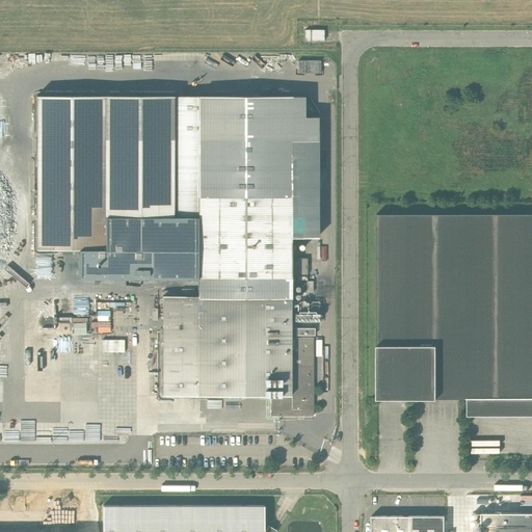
[(304,42),(323,42),(323,30),(304,30),(304,42)]
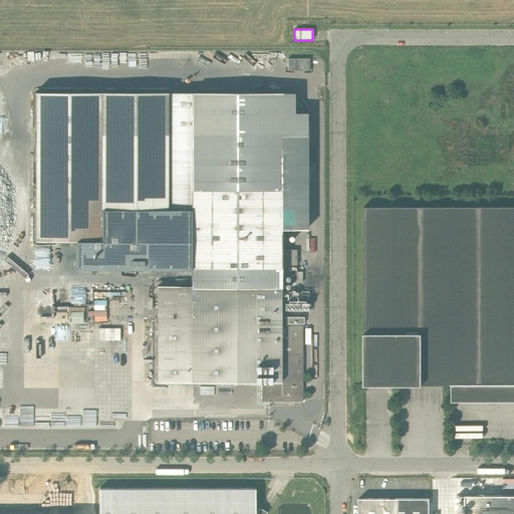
[(288,71),(309,71),(309,59),(288,59),(288,71)]
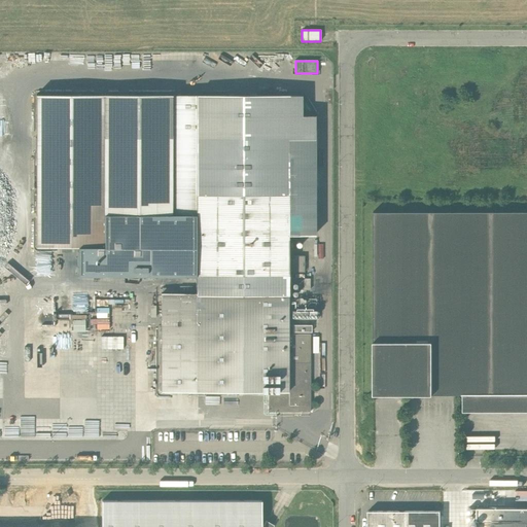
[(36,246),(103,246),(161,247),(161,275),(196,275),(196,293),(161,293),(161,392),(196,392),(268,392),(268,412),(300,412),(310,412),(310,398),(308,398),(308,392),(310,392),(310,335),(288,335),(288,235),(315,235),(315,115),(302,115),(301,95),(287,95),(171,95),(36,95),(36,246)]
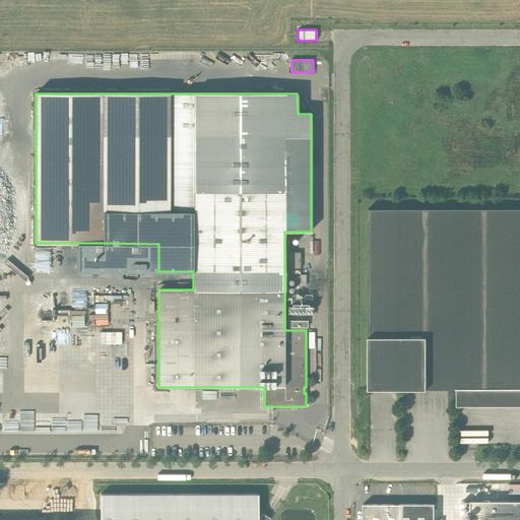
[(369,390),(396,389),(519,389),(519,209),(368,209),(369,390)]
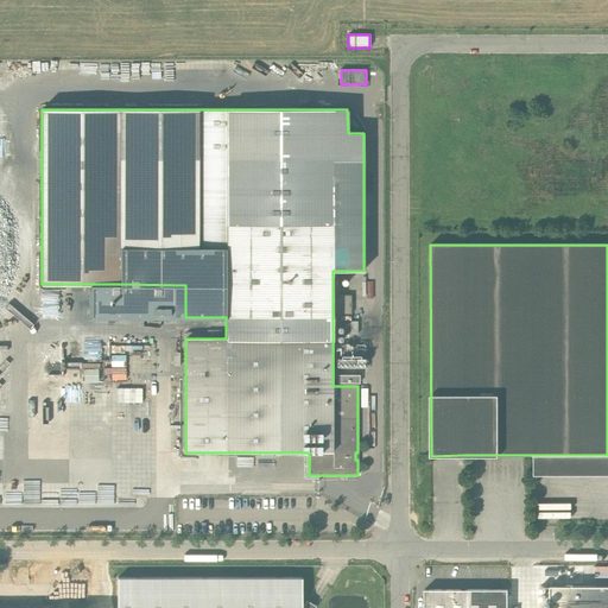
[(114,359),(114,378),(131,378),(131,339),(114,339),(114,350),(119,350),(119,359),(114,359)]
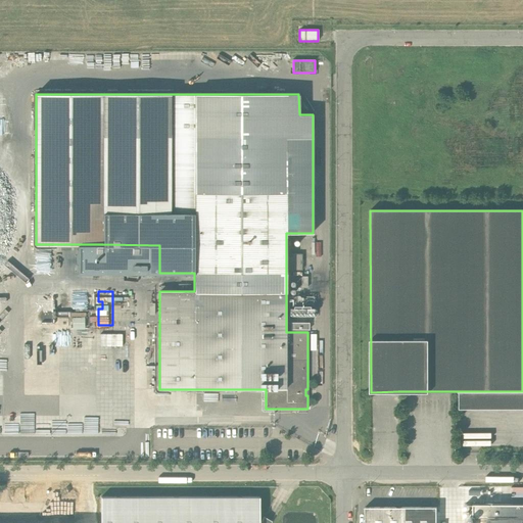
[(75,329),(87,329),(86,318),(75,318),(75,329)]
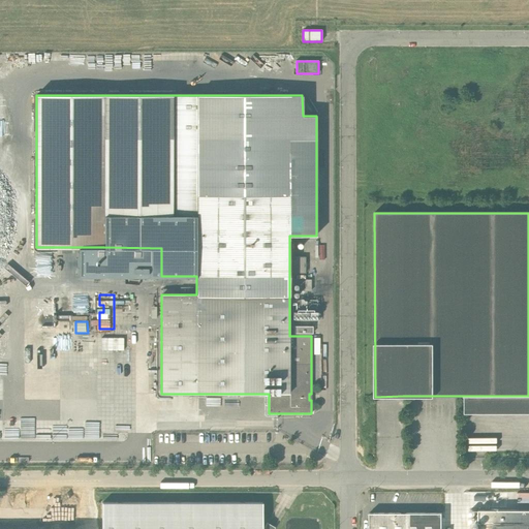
[(261,528),(262,502),(102,503),(102,512),(101,528),(261,528)]
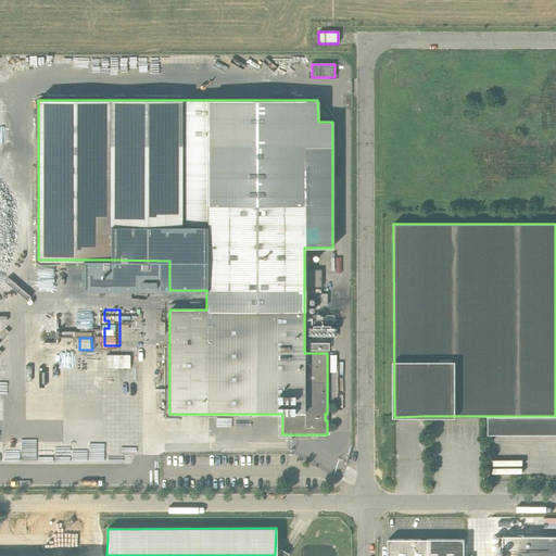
[(555,555),(555,536),(505,538),(504,555),(555,555)]
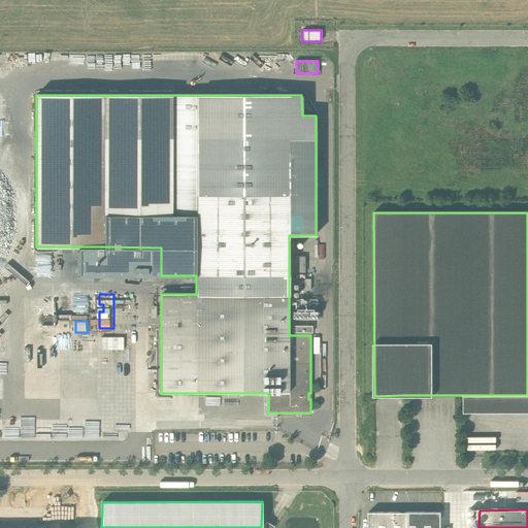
[(440,527),(440,513),(368,513),(368,527),(440,527)]
